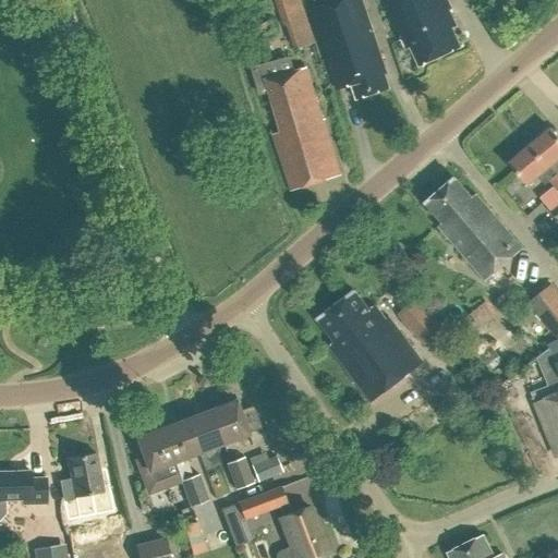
[(338,92),(353,87),(358,100),(389,91),(386,75),(388,75),(363,0),(341,0),(311,11),(338,92)]
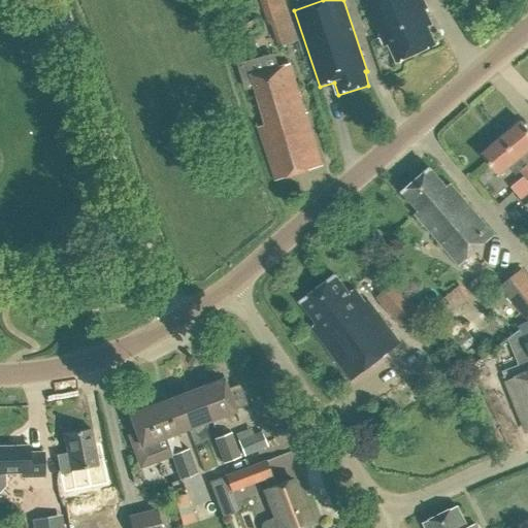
[(431,15),(424,0),(361,0),(380,40),(382,39),(386,47),(390,45),(398,65),(436,46),(428,28),(432,26),(428,17),(431,15)]
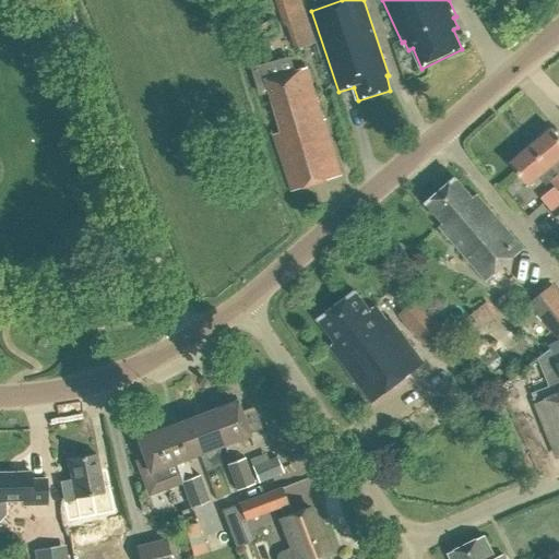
[(285,135),(276,138),(293,191),(342,176),(325,122),(323,122),(307,70),(269,82),(285,135)]
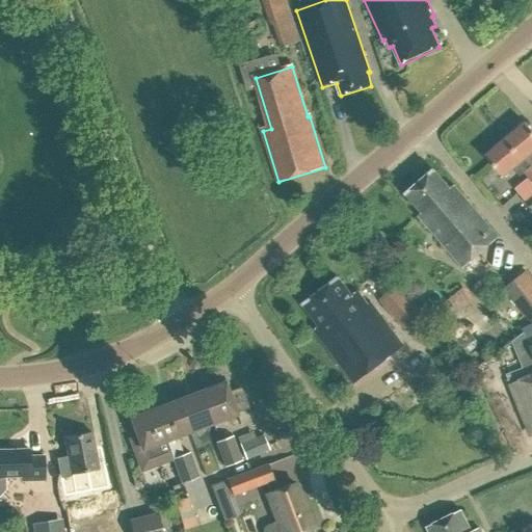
[(505,140),(531,173),(531,154),(531,155),(531,154),(531,132),(526,125),(505,140)]
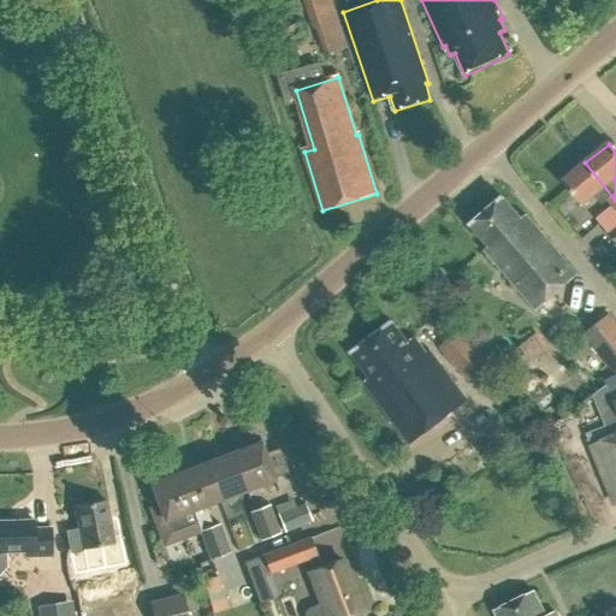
[(615,200),(585,163),(562,182),(582,206),(594,196),(602,206),(608,202),(615,212),(615,200)]
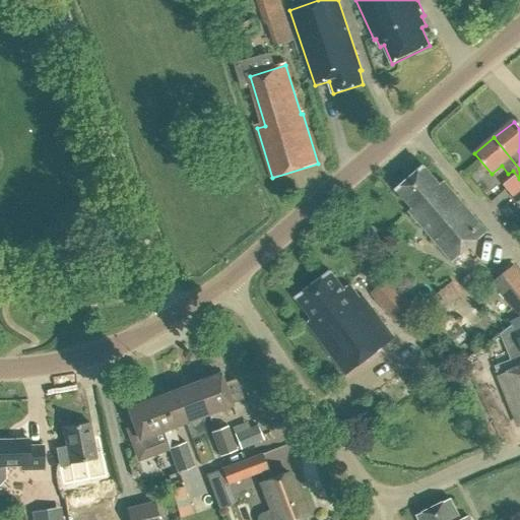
[(409,212),(453,263),(488,233),(444,182),(441,185),(425,167),(397,191),(413,208),(409,212)]
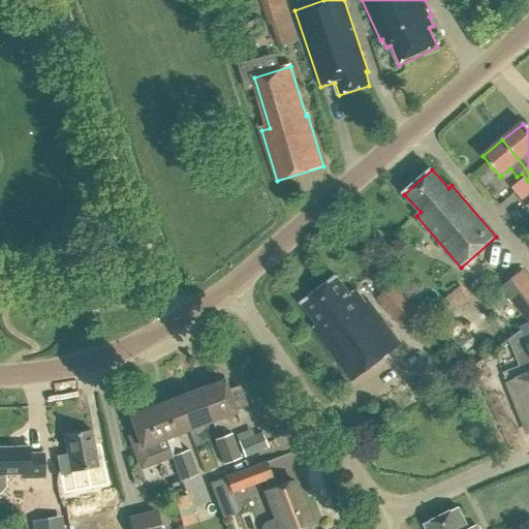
[(528,185),(527,183),(515,194),(522,204),(528,196),(528,185)]
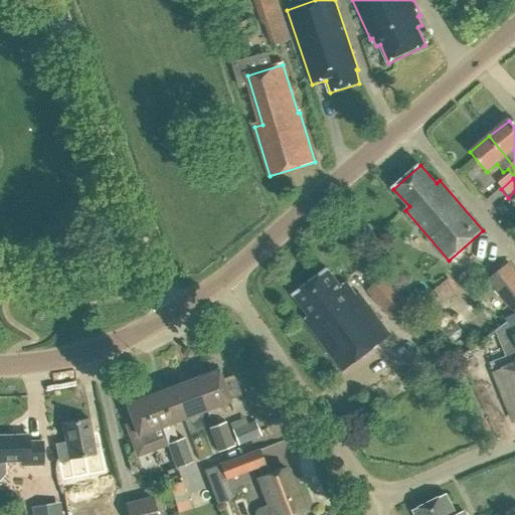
[(393,320),(411,305),(374,263),(363,273),(372,284),(366,289),(393,320)]
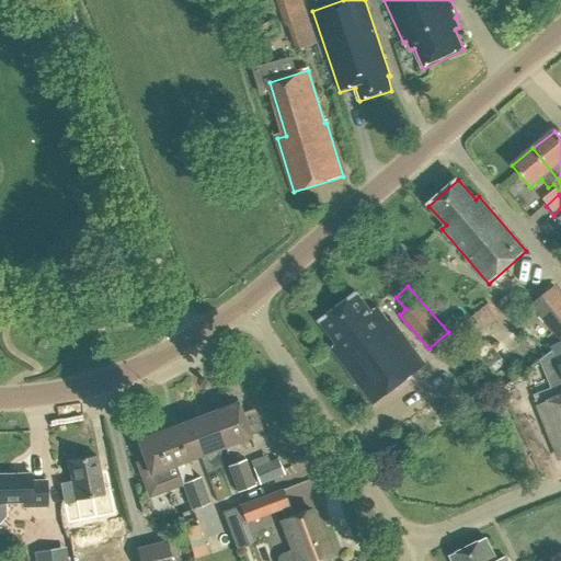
[(531,305),(560,342),(560,294),(554,286),(531,305)]
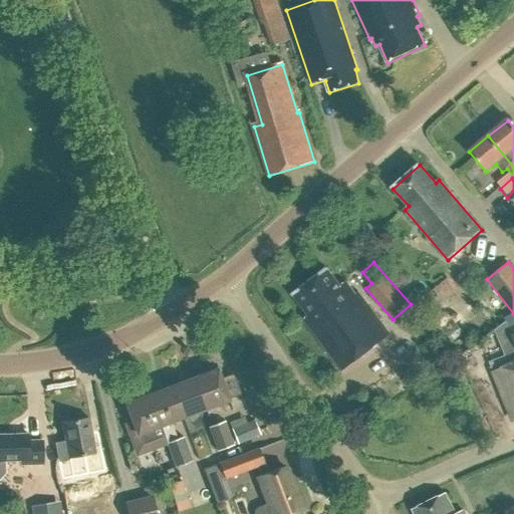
[(303,320),(342,371),(390,334),(357,292),(354,295),(344,282),(339,286),(326,268),(292,294),(309,315),(303,320)]
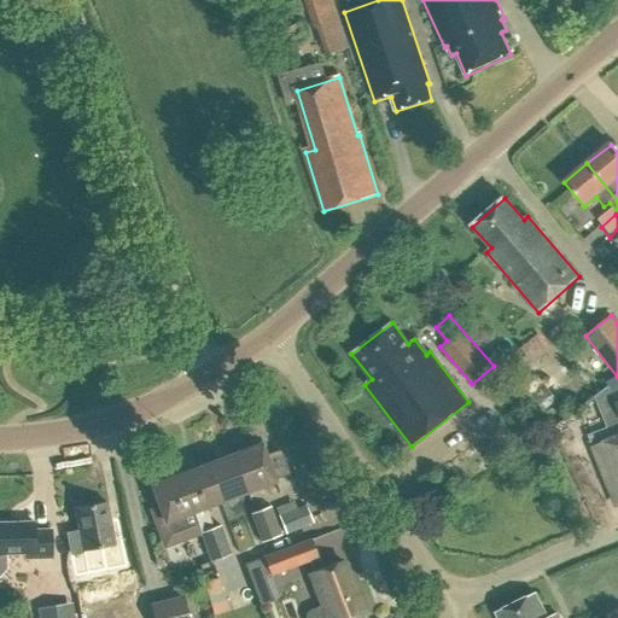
[(544,419),(575,397),(553,368),(524,390),(544,419)]
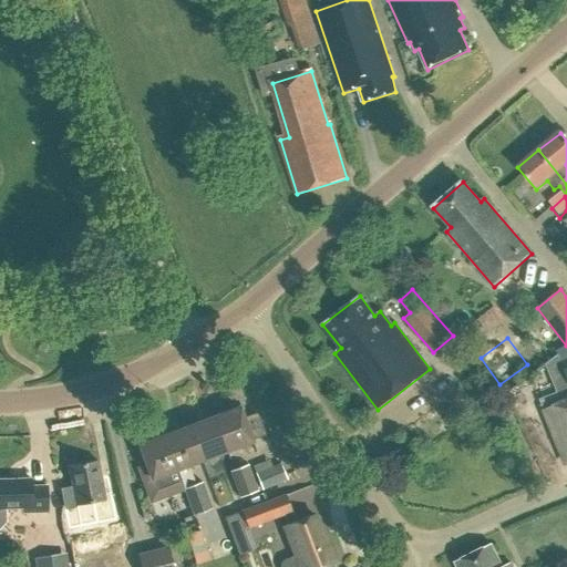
[(566,371),(566,347),(557,351),(566,371)]
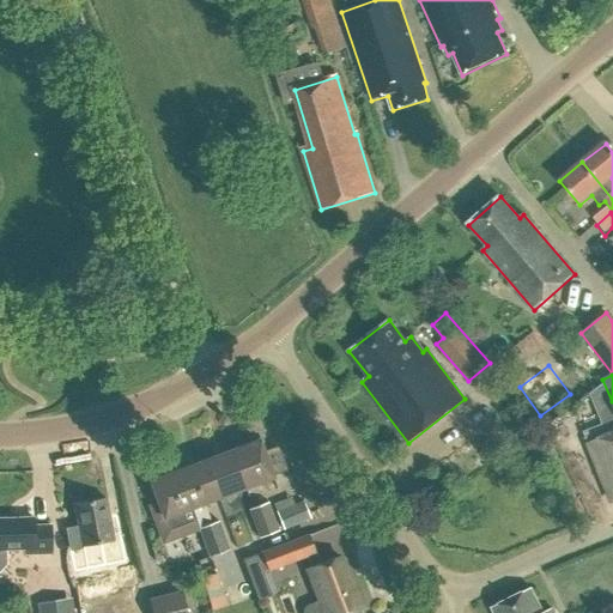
[(612,406),(600,411),(605,425),(592,431),(596,441),(612,434),(612,406)]
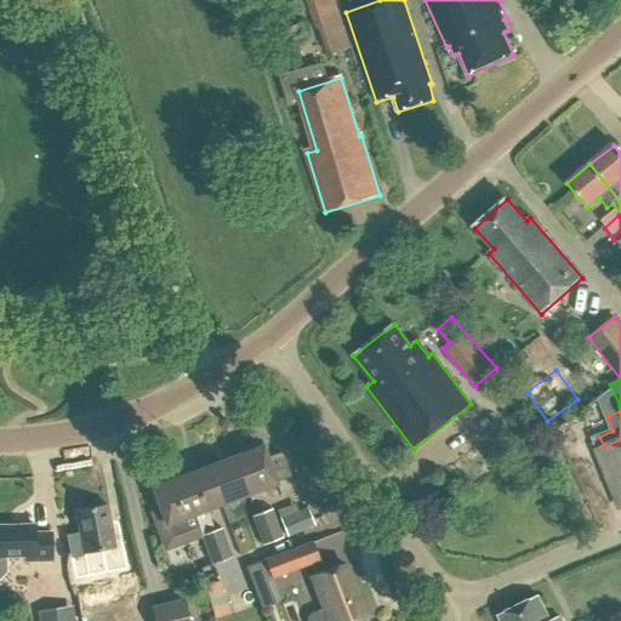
[(569,429),(554,437),(567,463),(582,456),(569,429)]
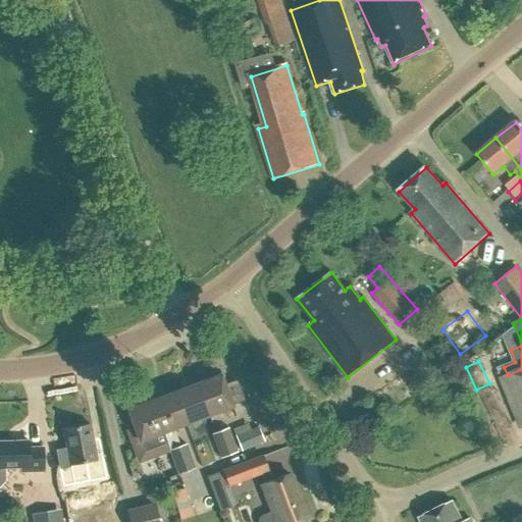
[(519,406),(521,412),(521,369),(508,375),(501,377),(513,409),(519,406)]
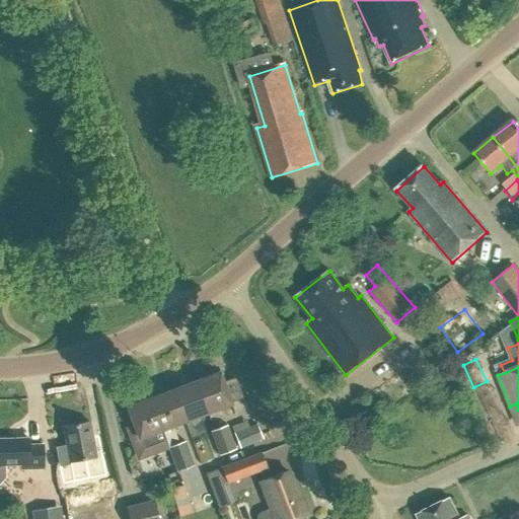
[(219,374),(195,383),(207,414),(230,405),(229,403),(222,384),(219,374)]
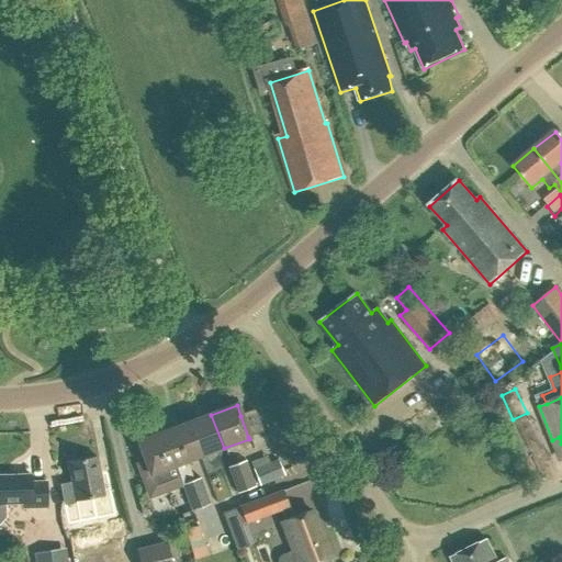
[(254,412),(240,416),(248,437),(261,433),(254,412)]
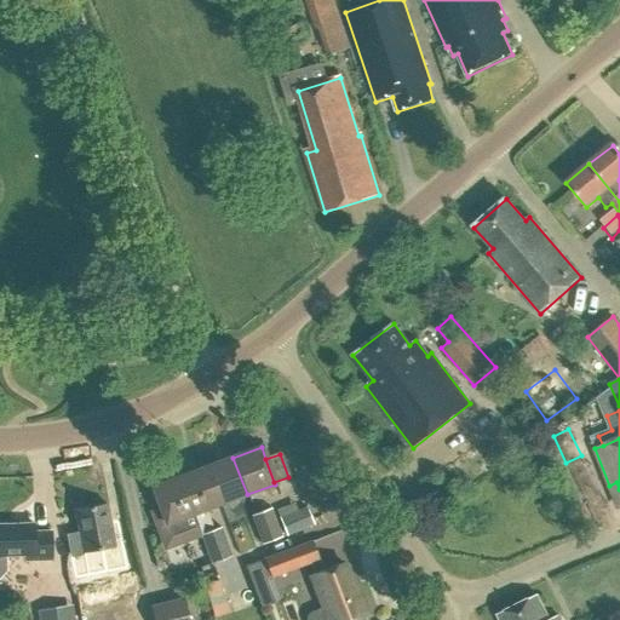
[(233,458),(206,468),(219,505),(247,494),(233,458)]
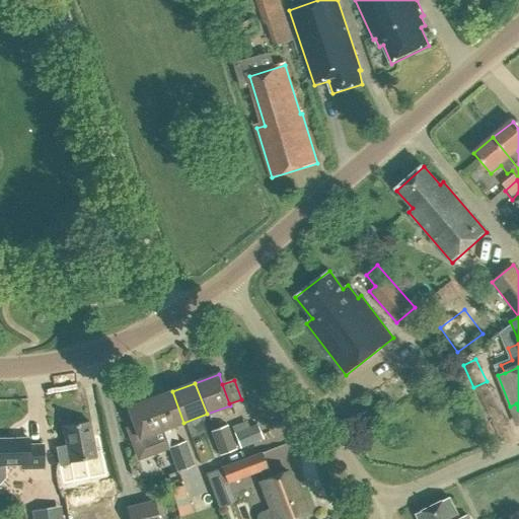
[(168,448),(177,472),(194,466),(184,442),(178,444),(172,427),(183,423),(172,391),(150,399),(167,448),(168,448)]
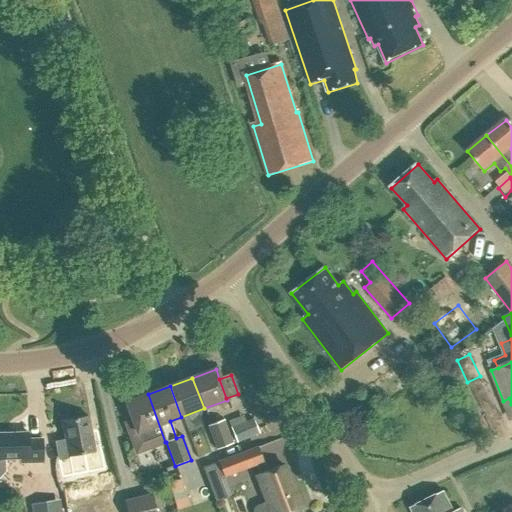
[(156,446),(165,442),(148,394),(125,403),(132,421),(125,424),(134,448),(154,441),(156,446)]
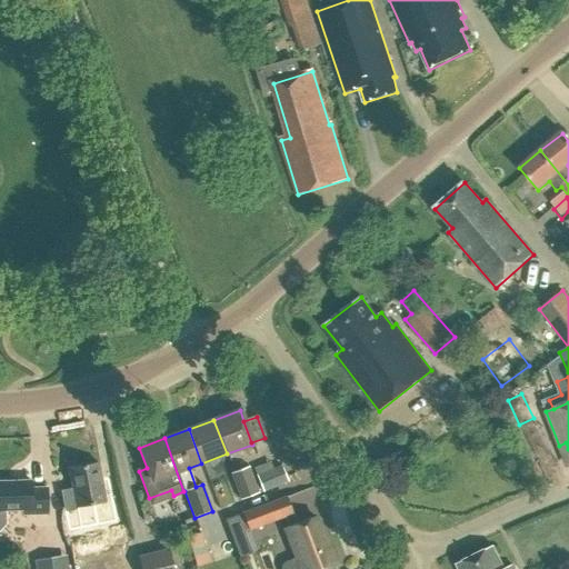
[(60,492),(65,511),(86,507),(90,529),(109,526),(105,503),(106,503),(98,463),(68,470),(72,490),(60,492)]
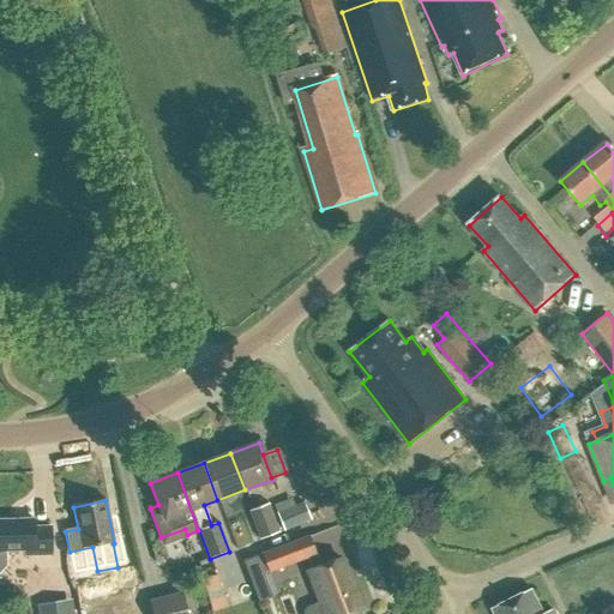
[(275,512),(282,530),(307,519),(300,501),(275,512)]
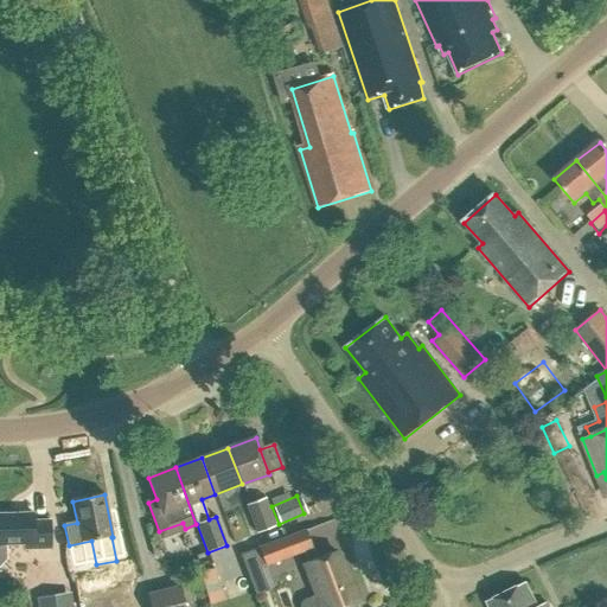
[(275,526),(264,497),(246,504),(255,534),(275,526)]
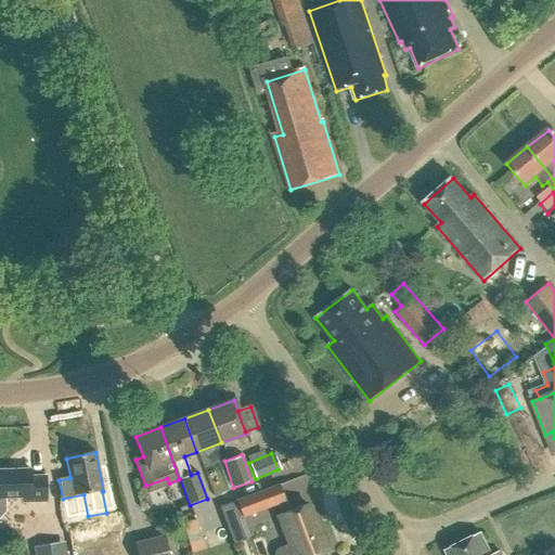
[(30,467),(0,468),(0,515),(4,511),(4,498),(22,497),(22,501),(46,501),(44,474),(30,475),(30,467)]
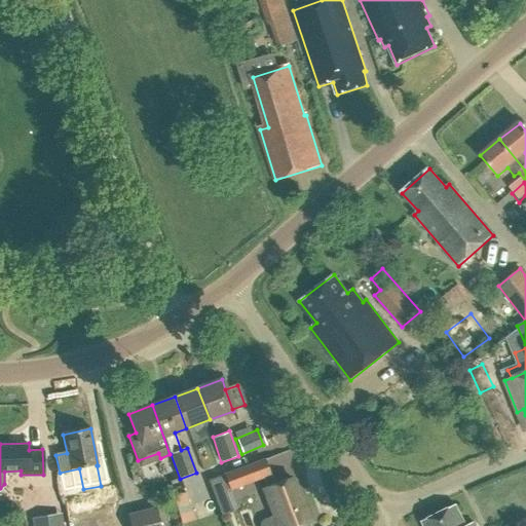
[(235,467),(242,485),(270,475),(264,457),(235,467)]
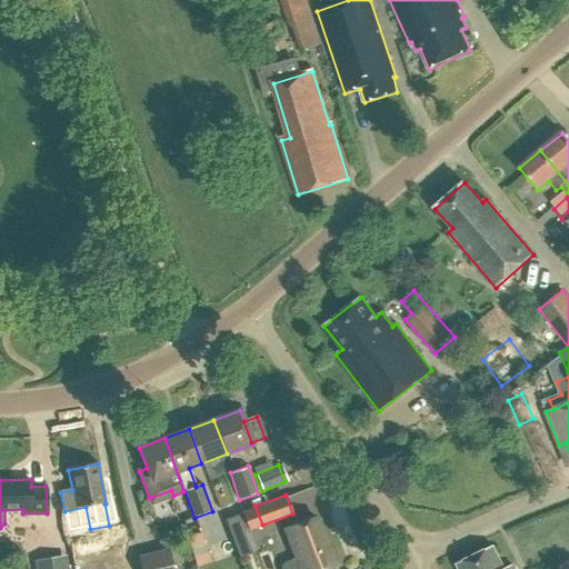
[(242,513),(229,519),(242,556),(256,550),(242,513)]
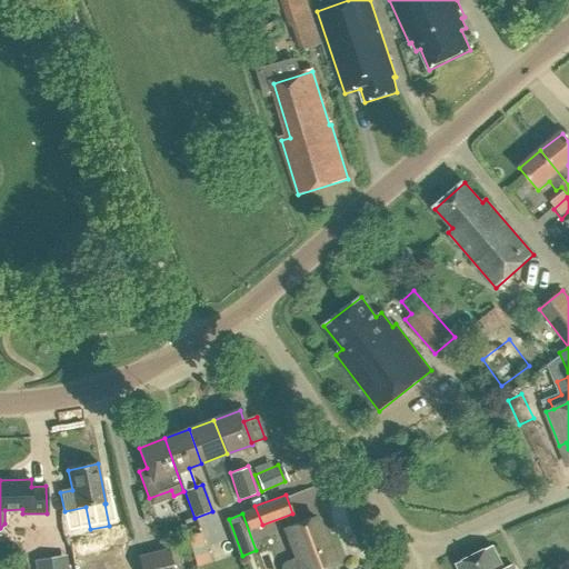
[(323,568),(338,563),(325,529),(320,531),(315,516),(283,528),(295,557),(283,561),(280,566),(279,568),(323,568)]
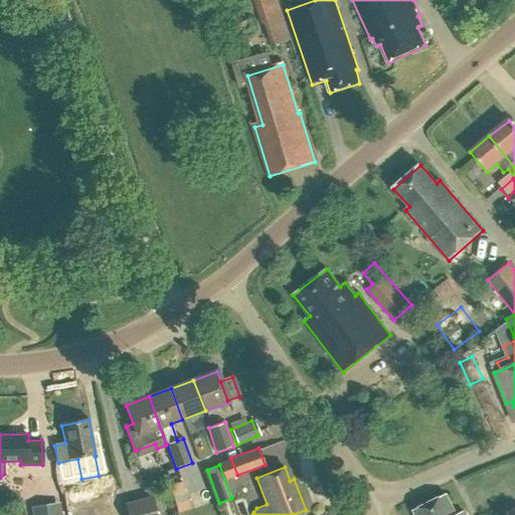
[(155,514),(150,496),(123,504),(125,514),(155,514)]
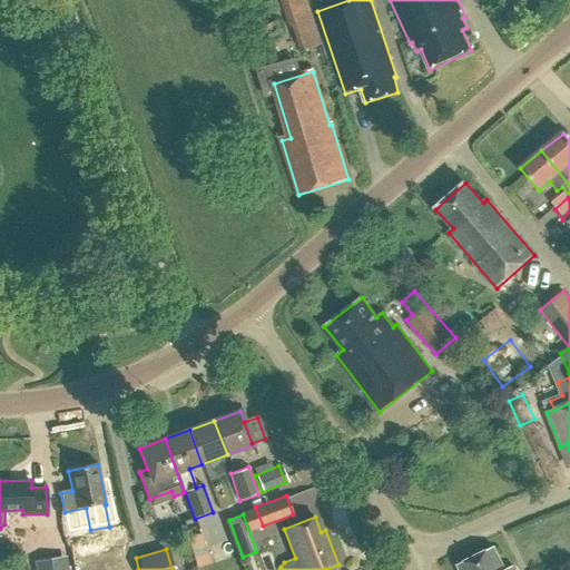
[(507,569),(503,569),(493,549),(458,566),(460,569),(513,569),(513,568),(507,569)]
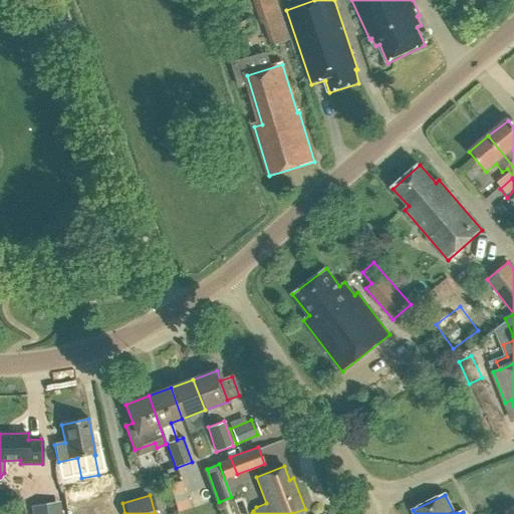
[(31,513),(61,513),(60,501),(30,505),(31,513)]
